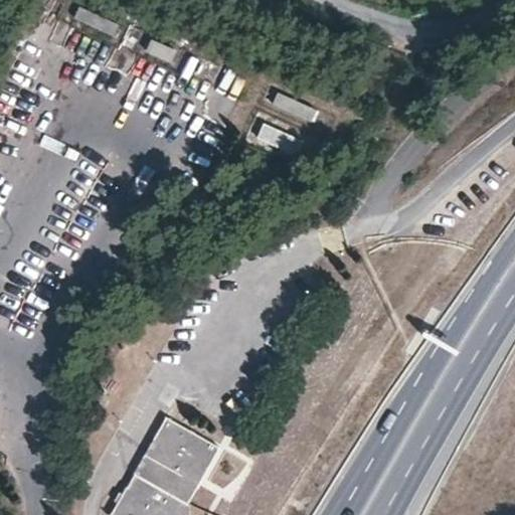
[(117,22),(77,4),(72,16),(112,33),(117,22)]
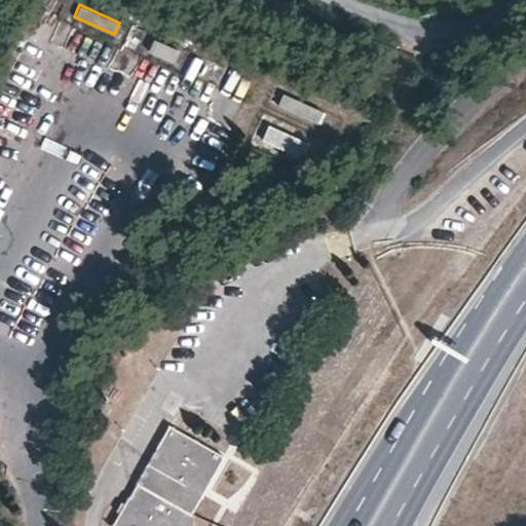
[(178,49),(153,38),(148,50),(172,61),(178,49)]
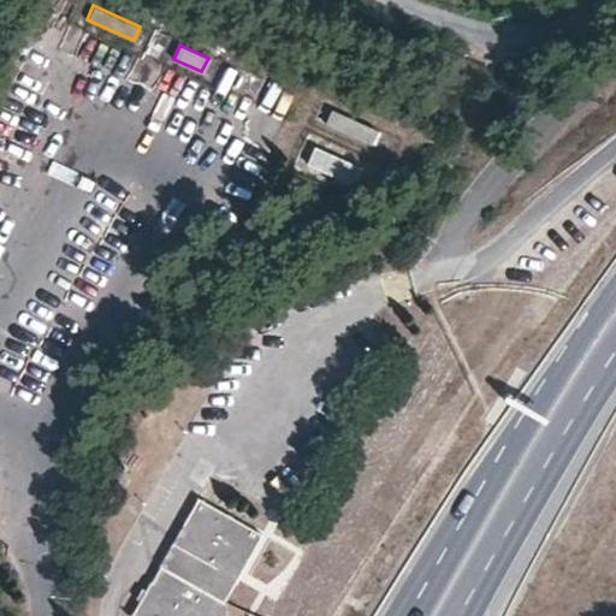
[(288,95),(248,77),(242,90),(282,108),(288,95)]
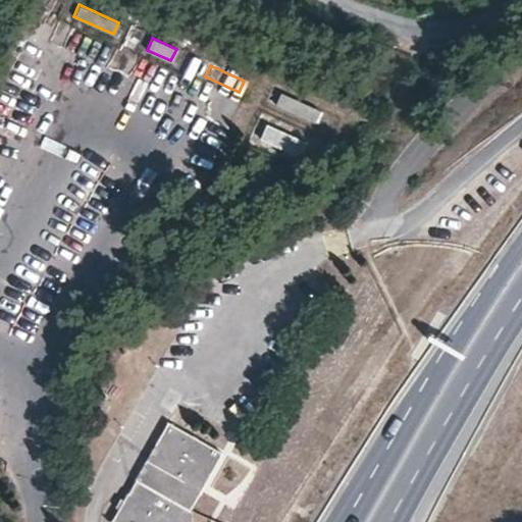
[(317,109),(279,93),(274,104),(312,121),(317,109)]
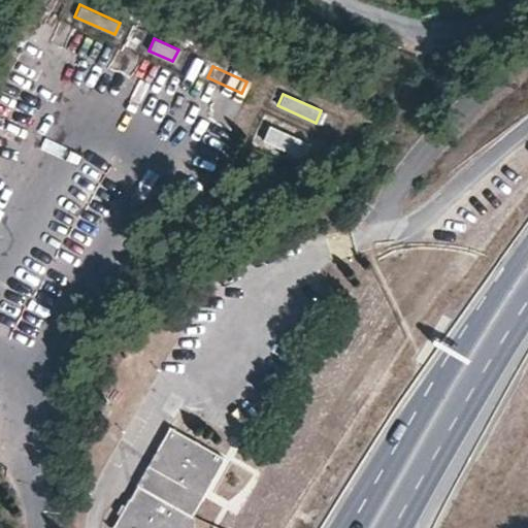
[(307,143),(268,125),(261,139),(301,158),(307,143)]
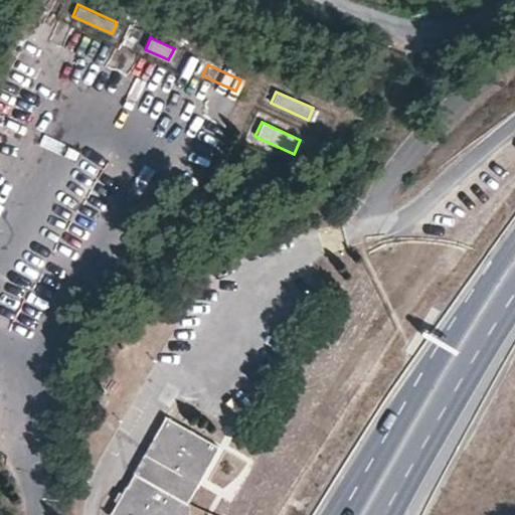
[(332,145),(322,141),(319,148),(318,150),(328,154),(332,145)]
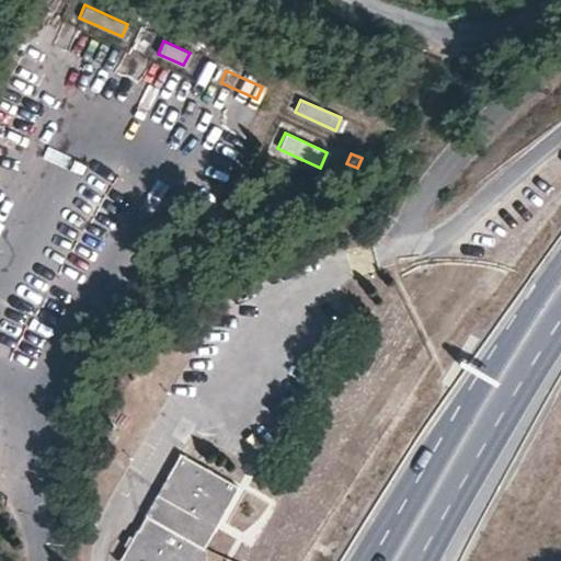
[(239,484),(179,453),(146,513),(147,514),(139,528),(138,528),(121,559),(125,560),(124,560),(204,560),(204,546),(239,484)]
